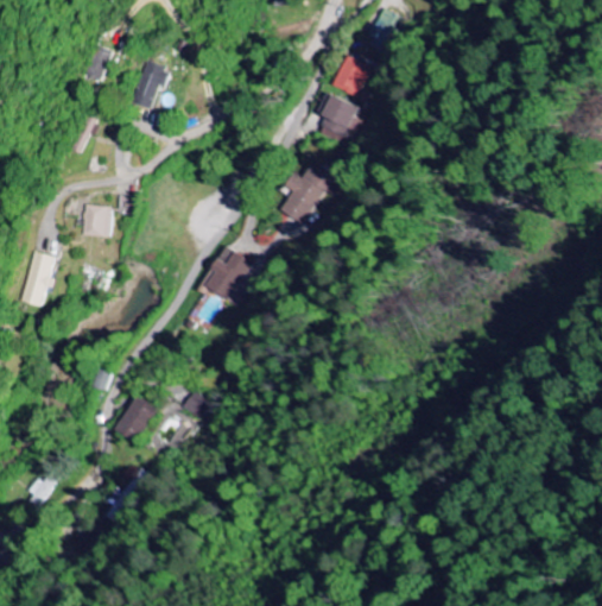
[(384,51),(401,19),(385,10),(366,42),(384,51)]
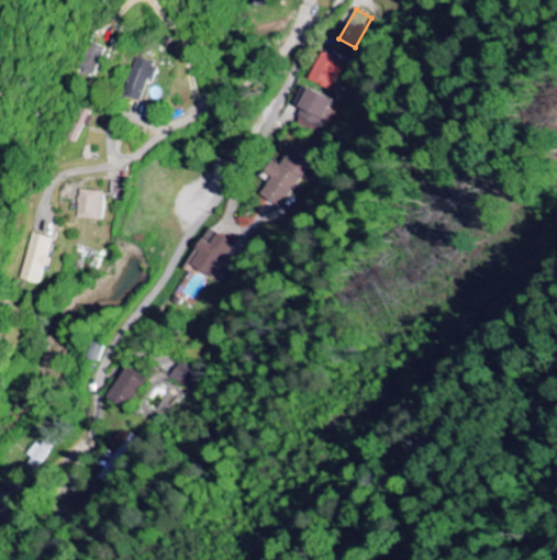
[(343,60),(322,49),(307,79),(327,90),(343,60)]
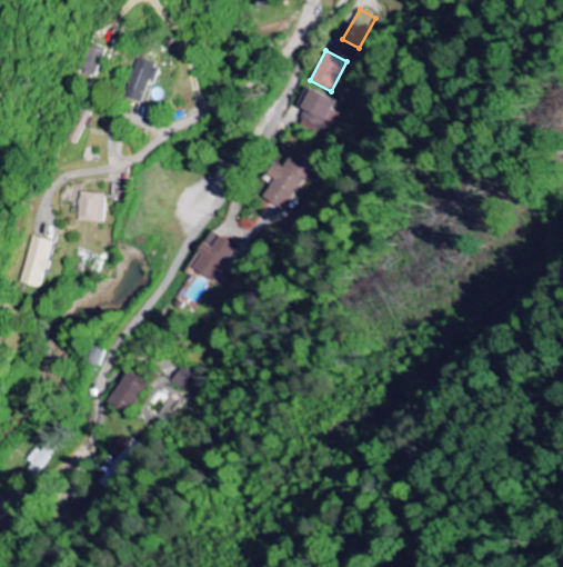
[(334,98),(311,88),(302,109),(325,119),(334,98)]
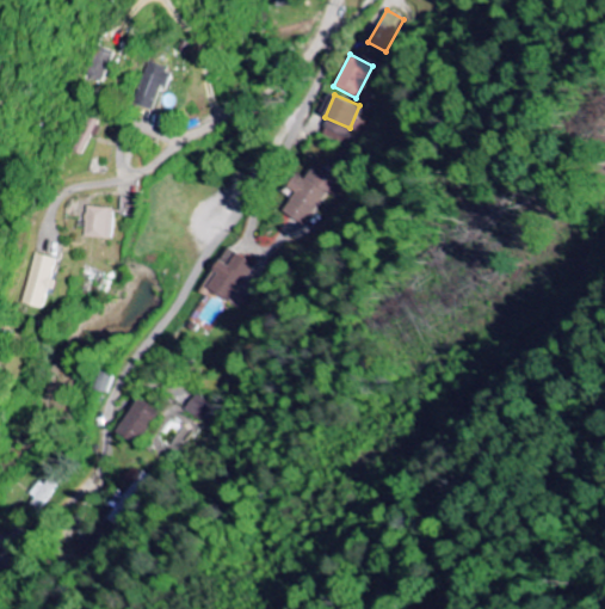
[(109,237),(111,207),(85,204),(82,235),(109,237)]
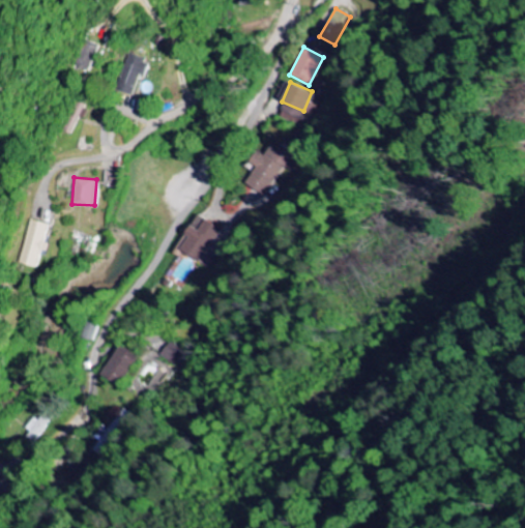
[(44,250),(45,250),(51,224),(29,217),(19,259),(39,264),(44,250)]
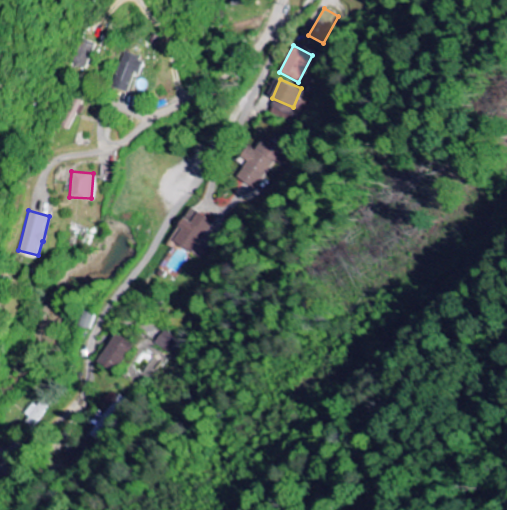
[(210,220),(196,212),(190,221),(183,216),(169,237),(189,251),(210,220)]
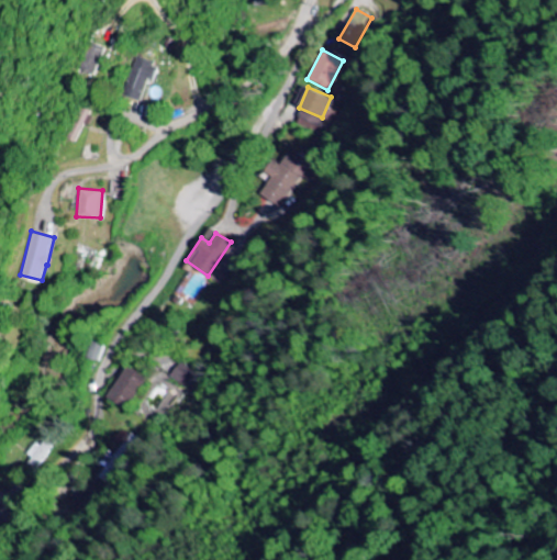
[(195,374),(180,362),(169,376),(184,388),(195,374)]
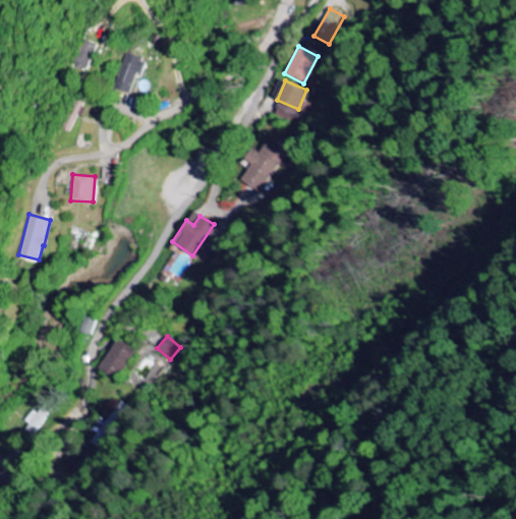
[(121,379),(136,346),(119,338),(103,369),(121,379)]
